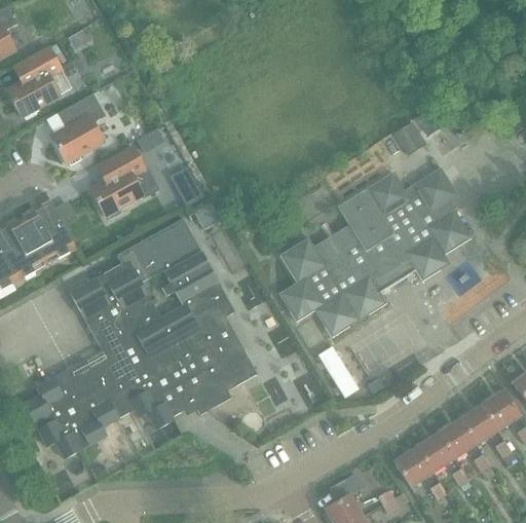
[(0,58),(14,49),(4,31),(16,24),(10,11),(14,9),(16,14),(24,11),(19,1),(0,8),(0,58)]
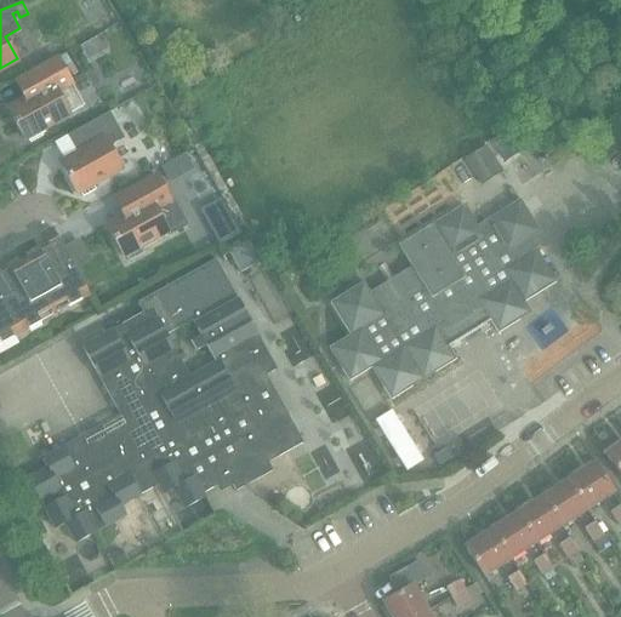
[(23,97),(7,106),(26,137),(28,136),(30,141),(44,133),(41,129),(70,113),(69,112),(84,103),(72,81),(58,56),(13,80),(23,97)]
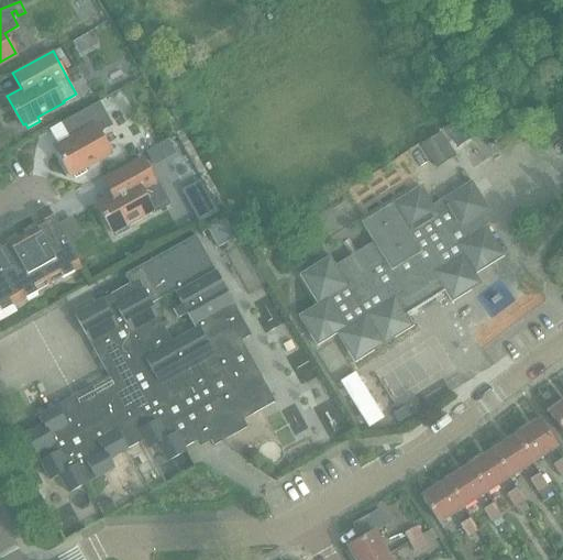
[(54,145),(70,174),(74,173),(75,176),(87,169),(85,166),(111,152),(99,131),(113,123),(100,99),(73,114),(81,130),(54,145)]
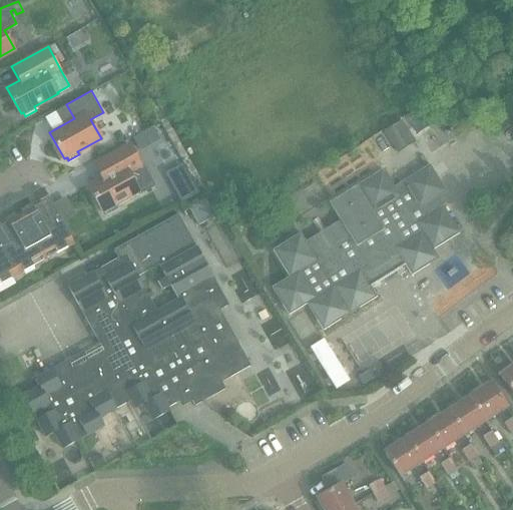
[(383,128),(397,149),(416,137),(402,116),(383,128)]
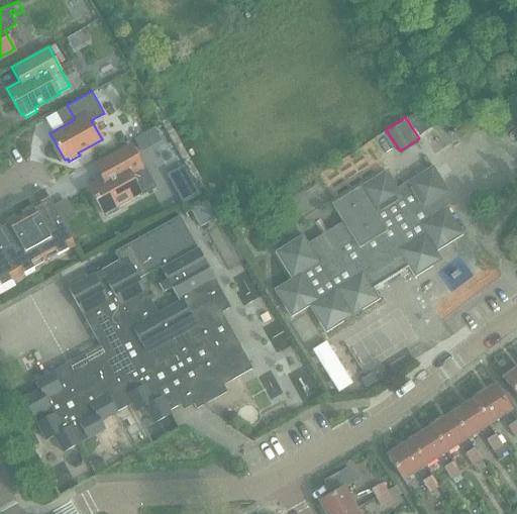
[(153,125),(134,135),(141,148),(161,137),(153,125)]
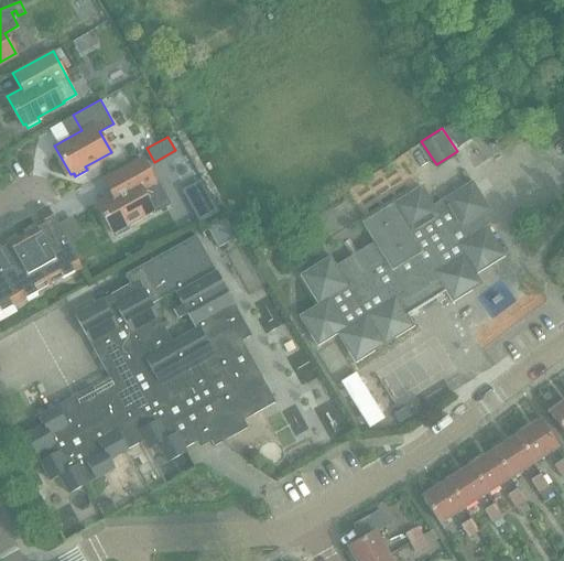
[(110,195),(97,203),(110,227),(114,232),(116,230),(118,234),(129,228),(129,227),(127,224),(153,209),(166,202),(155,181),(142,157),(115,172),(101,179),(110,195)]
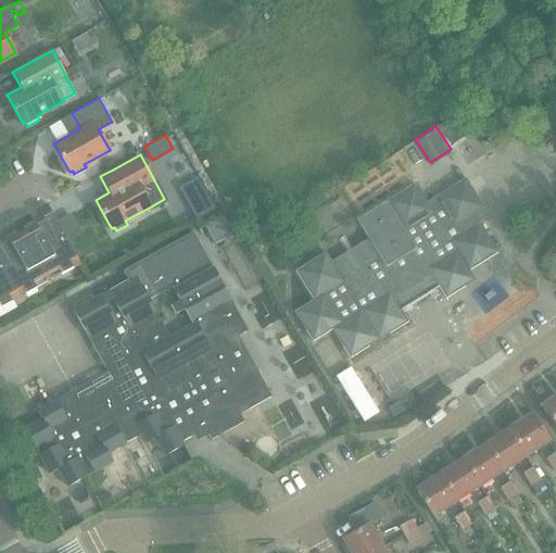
[(196,175),(179,184),(197,215),(213,205),(196,175)]
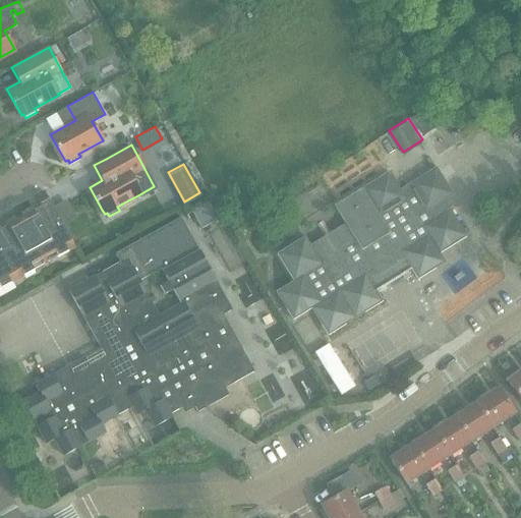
[(389,169),(334,204),(345,222),(311,243),(305,233),(277,251),(294,278),(276,290),(293,318),(311,306),(329,333),(383,299),(377,289),(412,267),(418,277),(446,260),(441,250),(467,234),(444,197),(453,192),(436,164),(400,186),(389,169)]
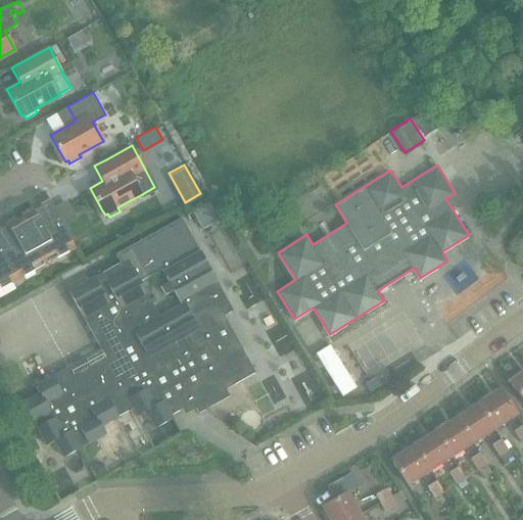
[(0,288),(18,279),(36,269),(32,262),(55,248),(59,255),(76,246),(44,190),(36,195),(42,206),(1,229),(0,226),(0,288)]
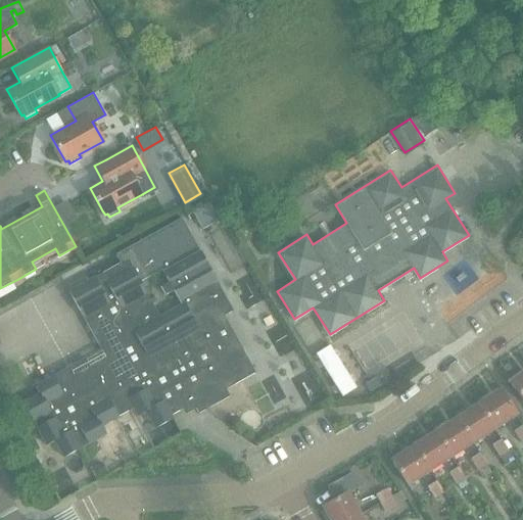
[(210,199),(198,206),(205,220),(218,213),(210,199)]
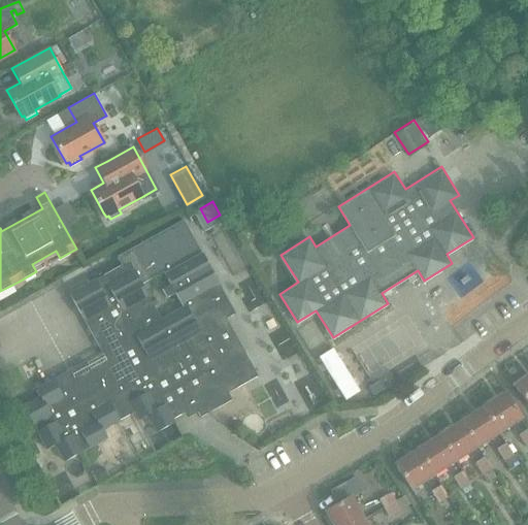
[(40,397),(24,406),(47,449),(56,445),(65,461),(107,437),(103,429),(135,412),(139,420),(147,415),(157,431),(174,422),(173,418),(195,406),(199,415),(231,398),(228,392),(258,375),(226,317),(234,312),(184,219),(118,255),(122,265),(70,294),(106,360),(58,387),(54,379),(36,389),(40,397)]
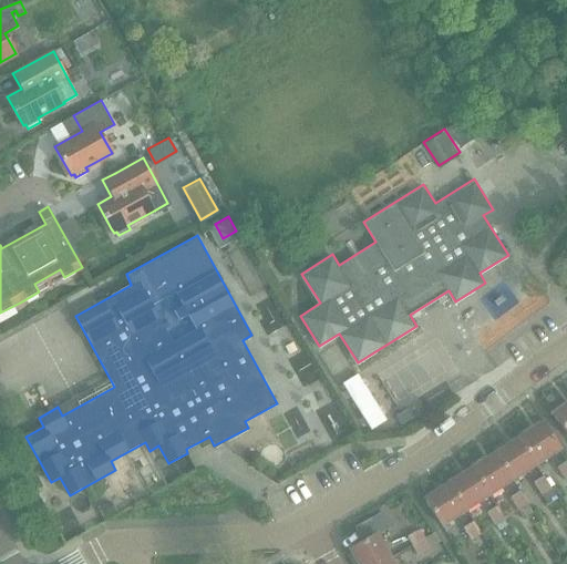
[(358,371),(342,380),(371,426),(385,417),(358,371)]
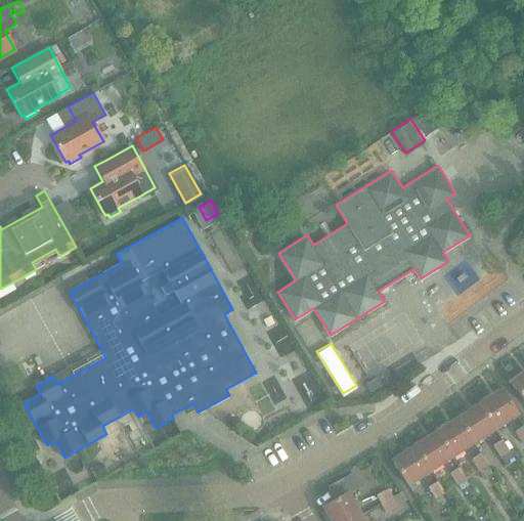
[(523,398),(523,371),(511,381),(523,398)]
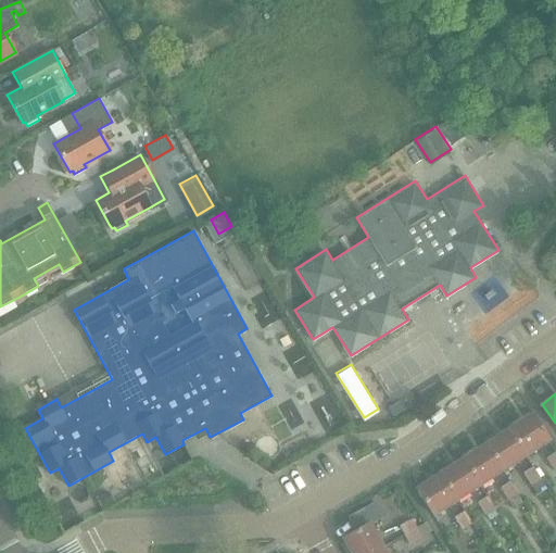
[(399,399),(388,406),(393,414),(404,406),(399,399)]
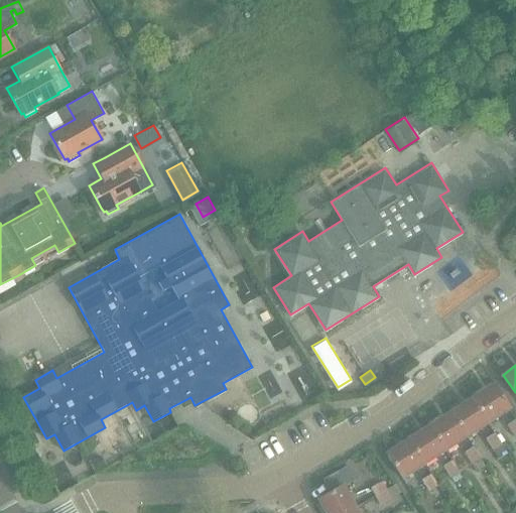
[(494,382),(472,396),(487,419),(509,405),(494,382)]
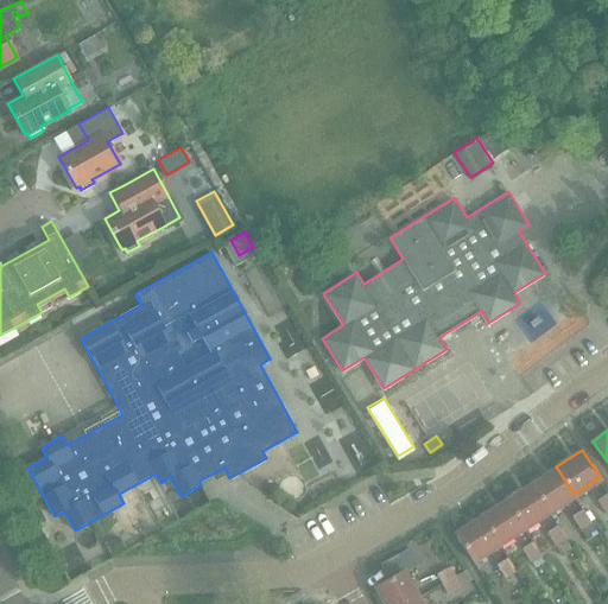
[(556,466),(531,483),(550,510),(574,494),(556,466)]
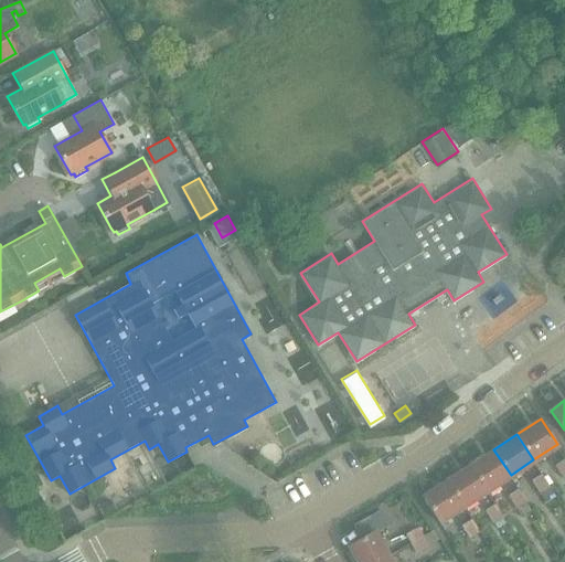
[(493,449),(470,464),(487,490),(511,475),(493,449)]
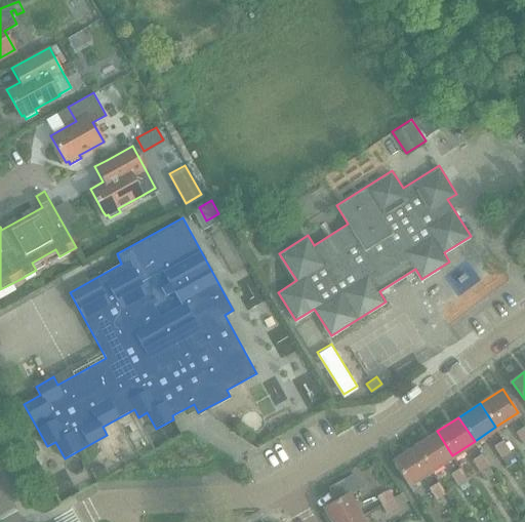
[(514,430),(523,442),(524,440),(524,424),(514,430)]
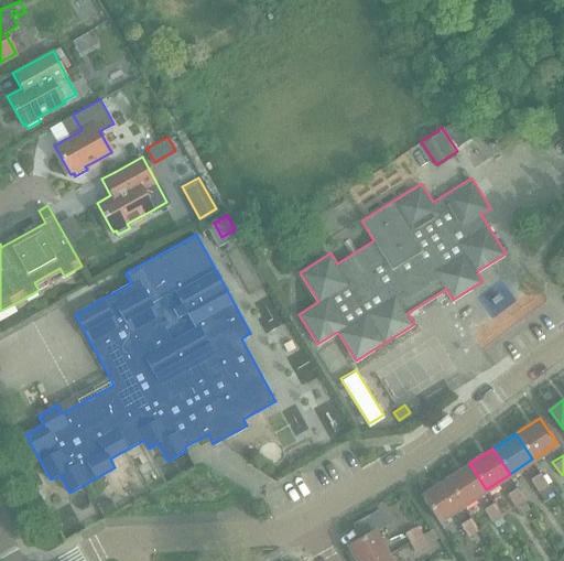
[(469,463),(446,478),(463,505),(486,489),(469,463)]
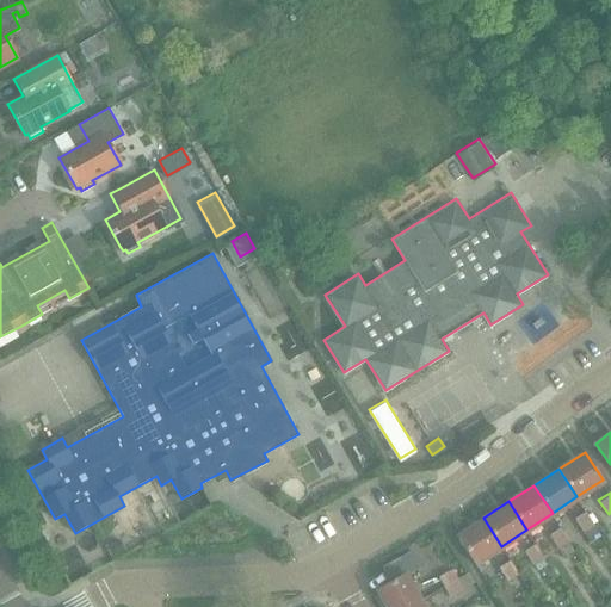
[(594,524),(585,508),(574,515),(584,531),(594,524)]
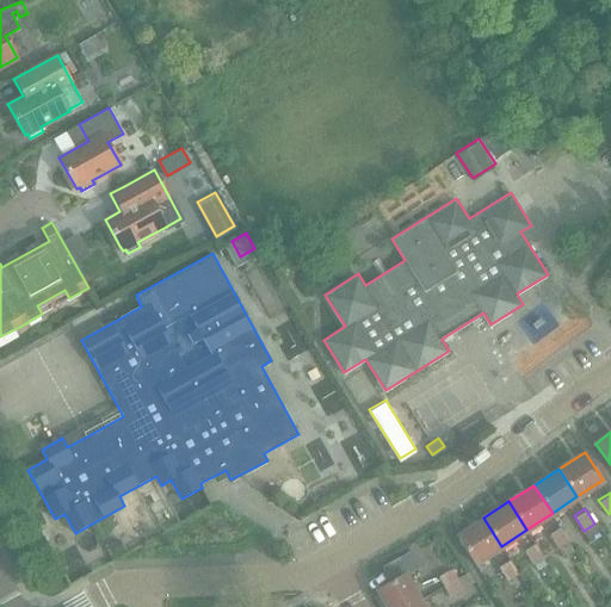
[(483,518),(457,536),(475,563),(501,546),(483,518)]
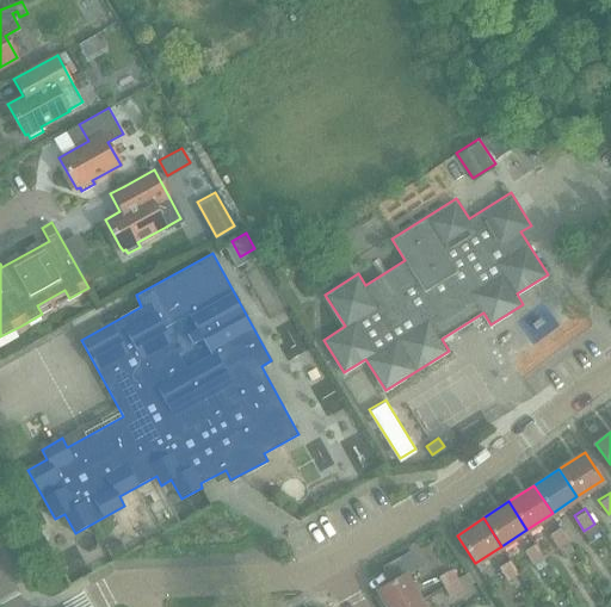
[(549,533),(563,556),(575,550),(569,540),(569,539),(561,525),(549,533)]
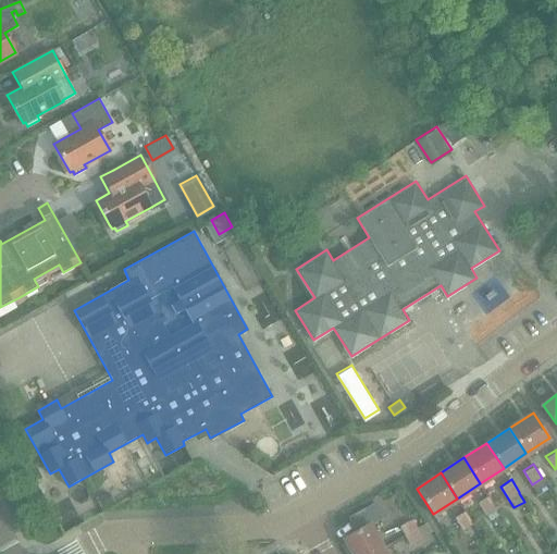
[(109,490),(97,496),(104,508),(116,502),(109,490)]
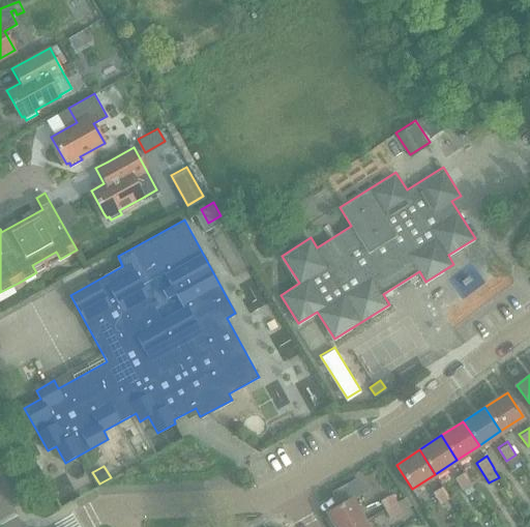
[(462,489),(471,482),(464,470),(453,476),(462,489)]
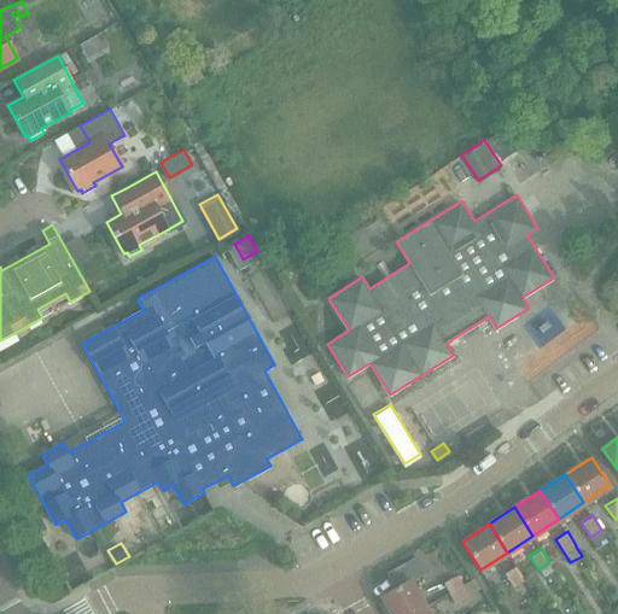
[(396,588),(383,596),(392,613),(409,613),(425,606),(410,580),(425,573),(415,557),(388,572),(396,588)]
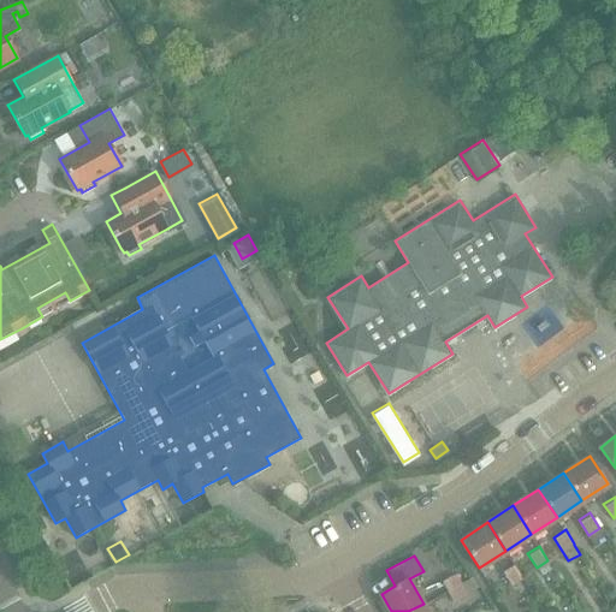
[(513,586),(525,576),(514,560),(501,570),(513,586)]
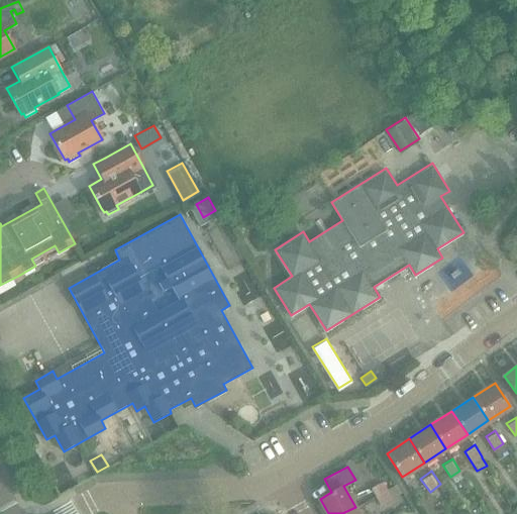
[(375,495),(388,488),(384,480),(371,487),(375,495)]
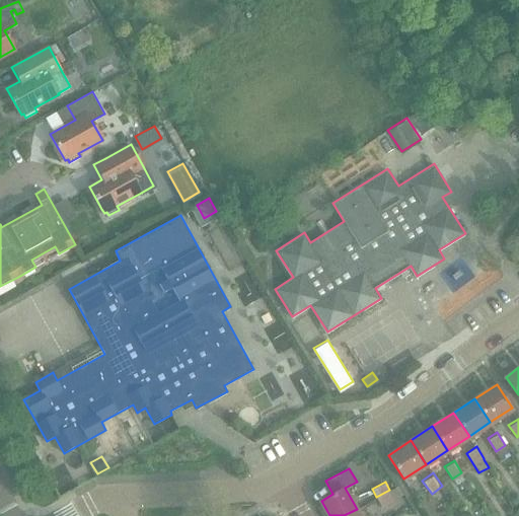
[(381,505),(402,493),(398,485),(389,490),(376,497),(381,505)]
